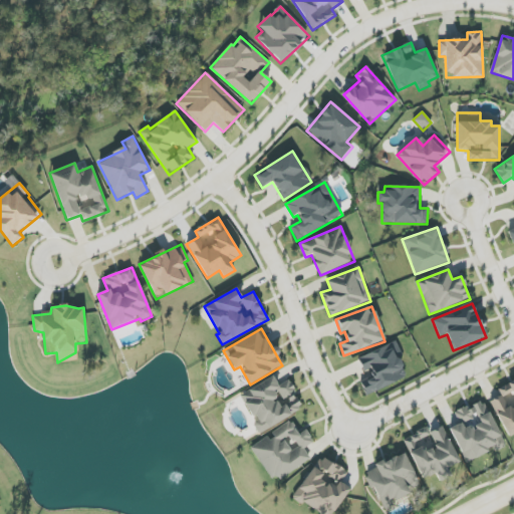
[(357,358),(364,374),(369,372),(371,377),(360,382),(365,396),(408,376),(393,343),(357,358)]
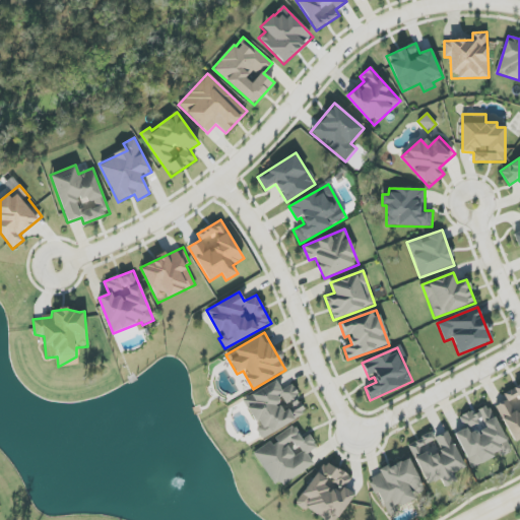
[(243,399),(263,438),(306,414),(297,397),(300,396),(294,384),(282,390),(277,381),(243,399)]
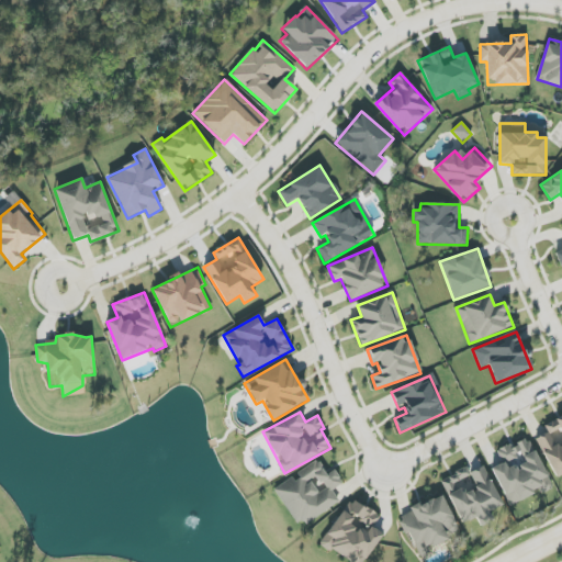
[(561,416),(544,426),(548,433),(536,439),(555,479),(561,474),(561,416)]
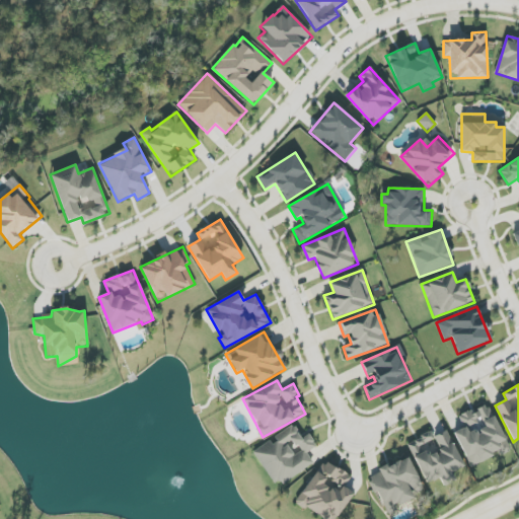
[(470,466),(499,453),(500,456),(510,451),(489,404),(472,412),(471,411),(459,417),(464,428),(454,432),(470,466)]
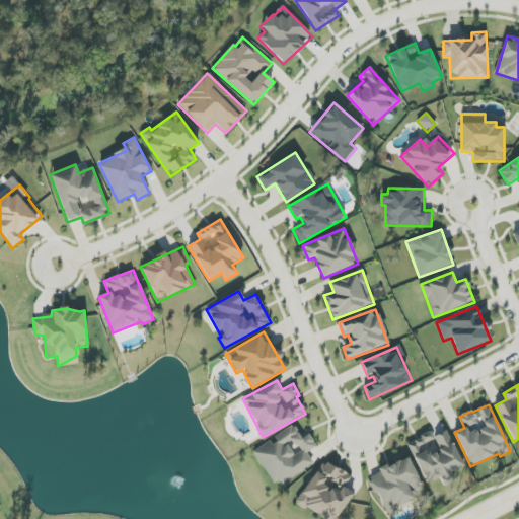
[(313,464),(307,453),(317,447),(309,434),(302,438),(294,425),(272,439),(272,440),(253,451),(276,488),(313,464)]
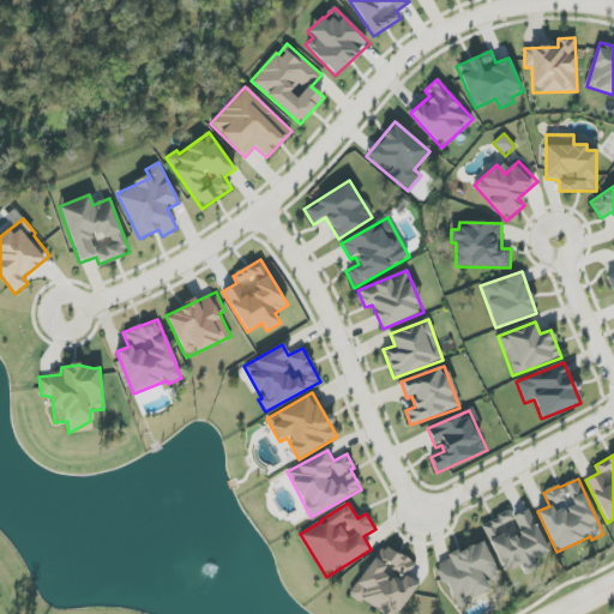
[(548,553),(529,509),(512,517),(510,511),(482,524),(505,573),(521,566),(525,576),(539,570),(534,559),(548,553)]
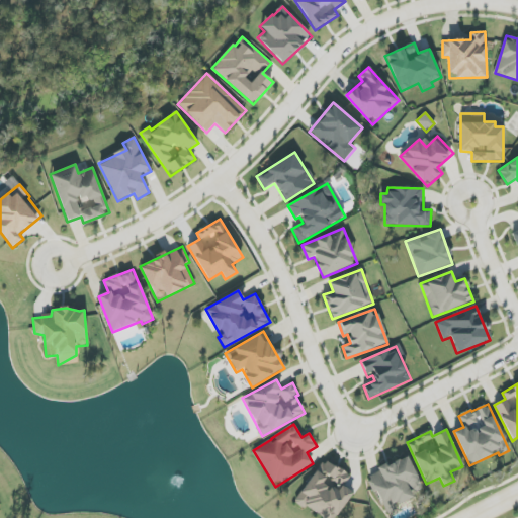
[(415,499),(412,493),(423,488),(407,455),(377,469),(378,472),(368,478),(385,513),(415,499)]
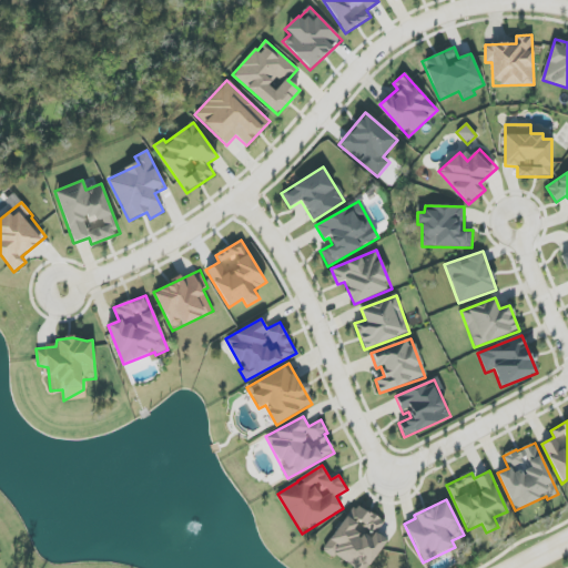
[(324,549),(351,567),(366,567),(386,539),(377,533),(384,523),(355,503),(324,549)]
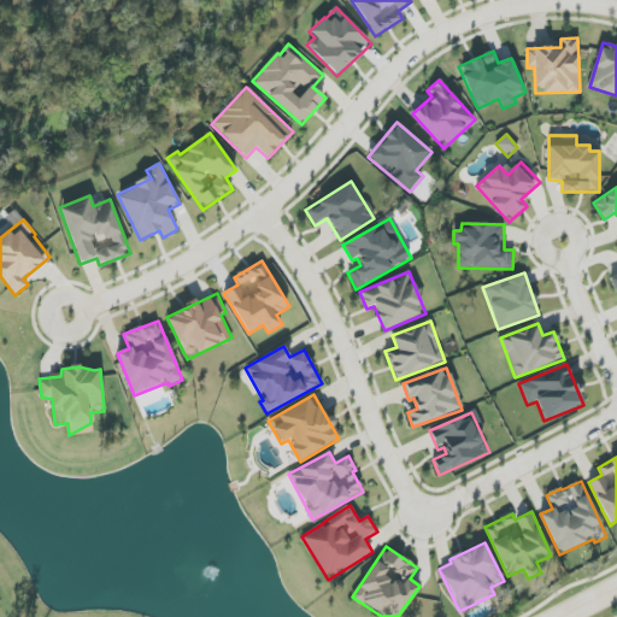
All buildings are outlined.
